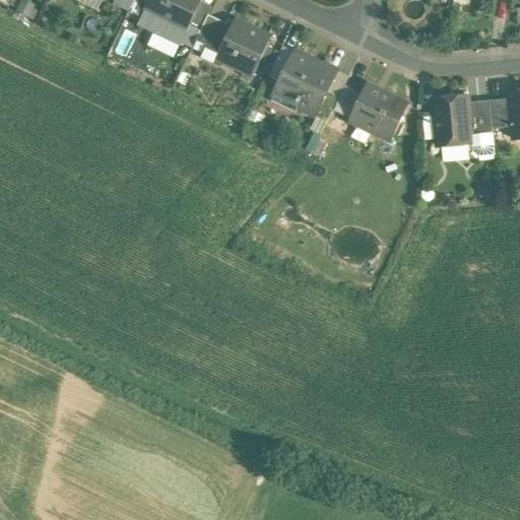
[(120,0),(118,6),(129,11),(133,0),(120,0)]
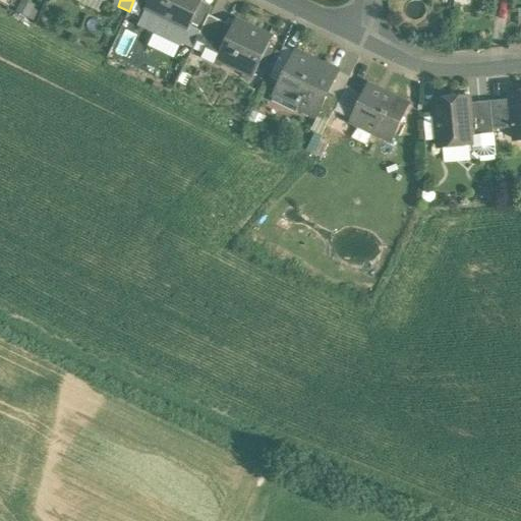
[(150,0),(133,0),(129,11),(142,17),(145,11),(150,0)]
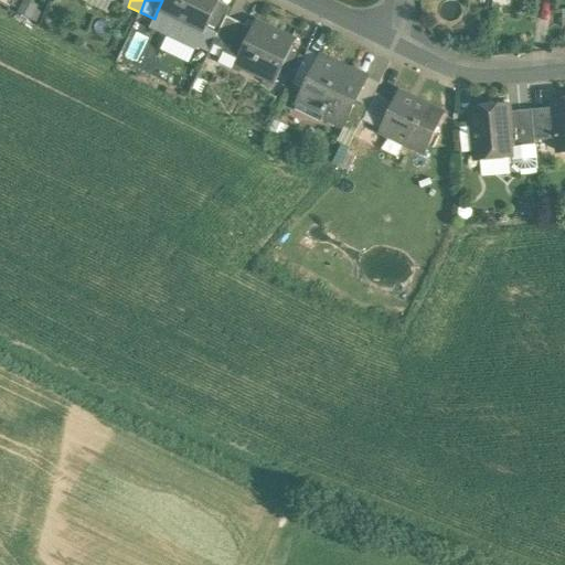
[(219,0),(162,0),(157,12),(203,34),(206,28),(219,1),(219,0)]
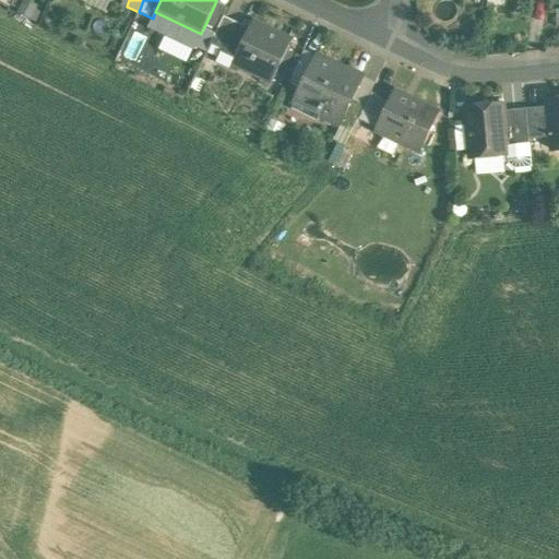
[(216,1),(204,27),(215,33),(224,15),(228,7),(216,1)]
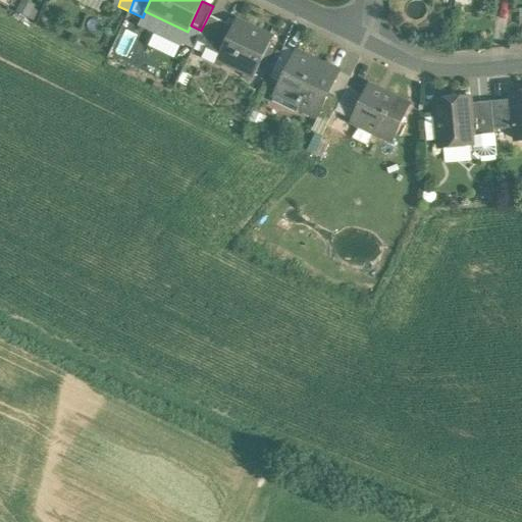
[(201,31),(199,37),(224,49),(237,22),(229,19),(227,23),(209,14),(201,31)]
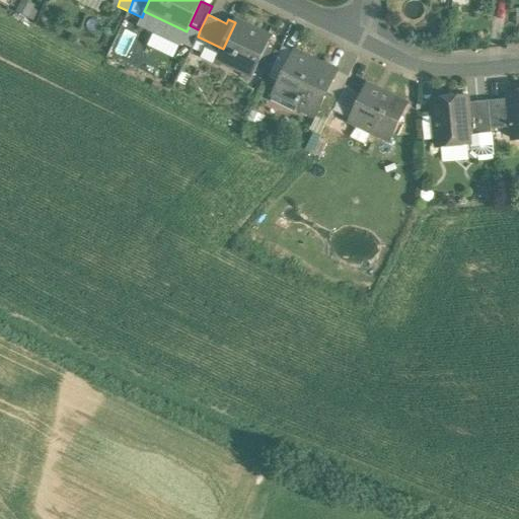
[(269,39),(235,22),(223,49),(219,57),(224,59),(252,73),(269,39)]
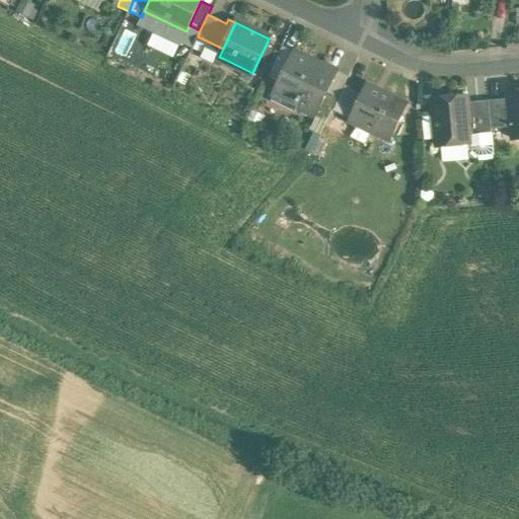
[(200,30),(190,25),(187,31),(198,36),(200,30)]
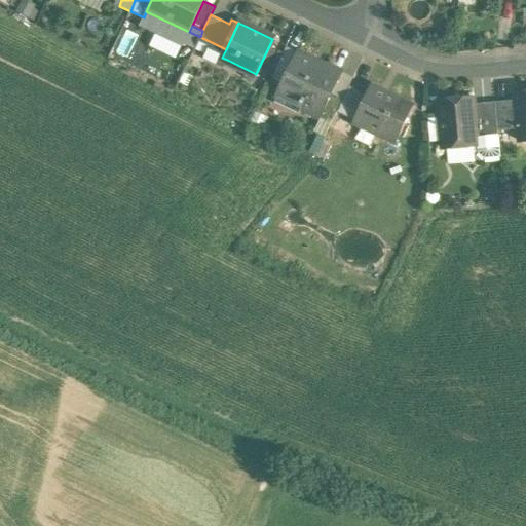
[(226,49),(200,37),(187,65),(188,65),(195,48),(205,53),(203,58),(223,67),(227,60),(222,58),(226,49)]
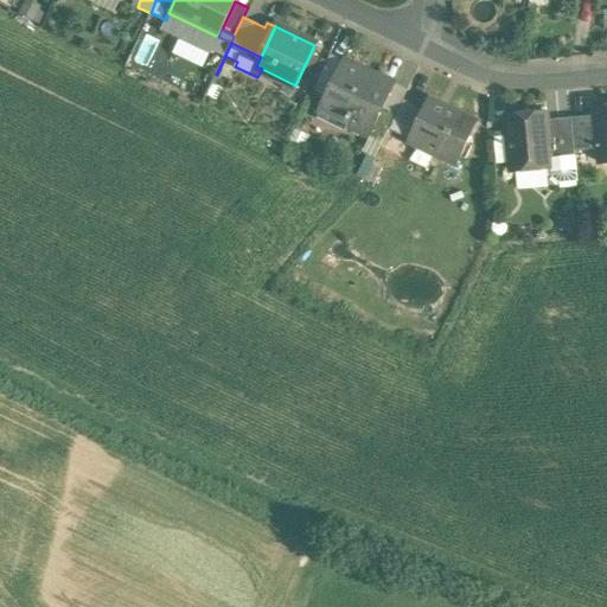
[(382,78),(344,59),(319,110),(320,112),(318,117),(345,131),(347,125),(369,135),(370,134),(383,106),(389,94),(377,88),(382,78)]
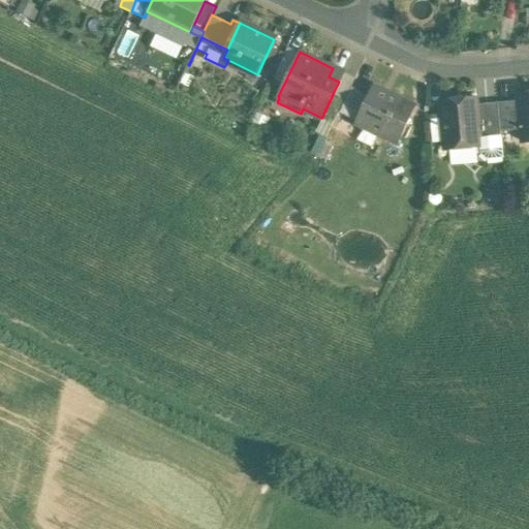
[(334,92),(346,98),(351,87),(355,79),(343,72),(339,82),(334,92)]
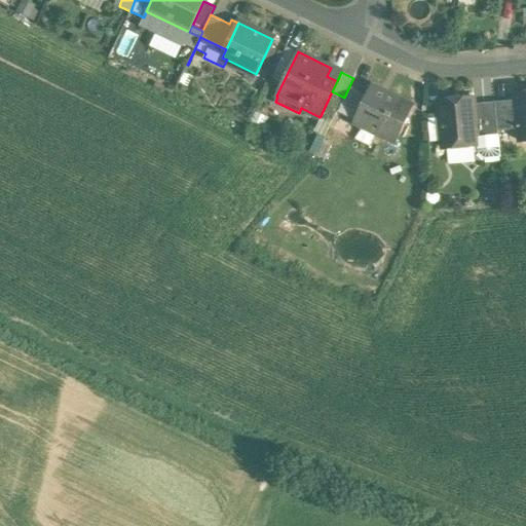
[(367,94),(349,86),(344,98),(337,112),(354,120),(367,94)]
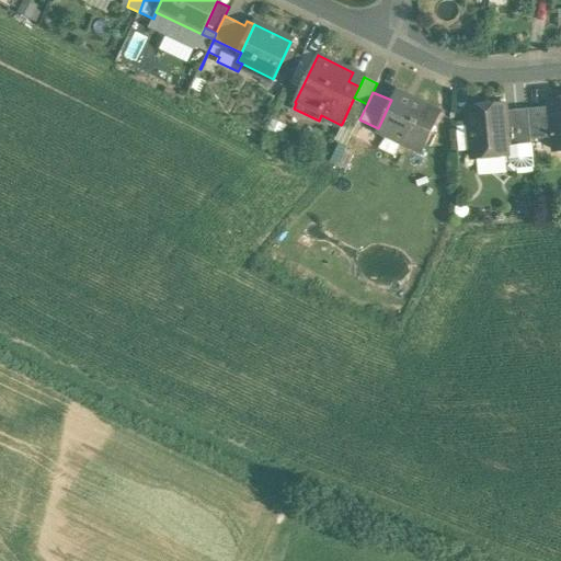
[(441,114),(395,92),(391,100),(378,128),(423,150),(441,114)]
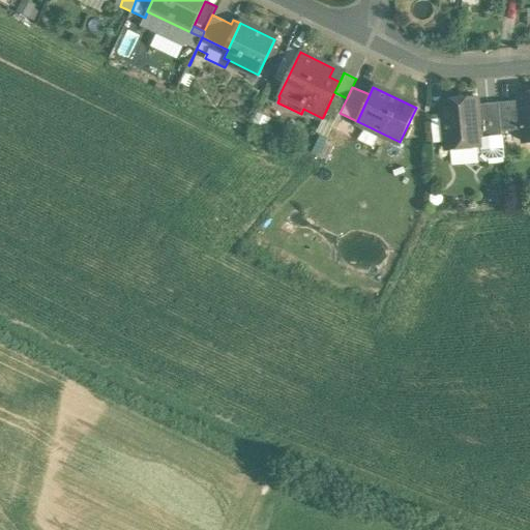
[(334,92),(323,117),(335,123),(340,113),(347,98),(334,92)]
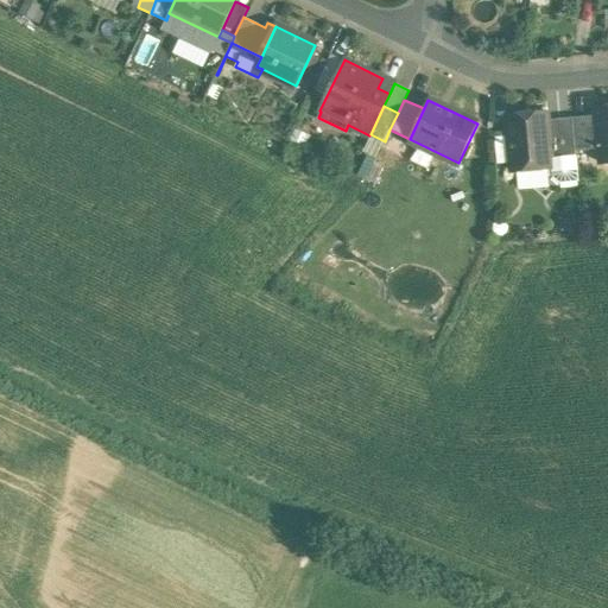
[(607,107),(596,108),(597,115),(601,149),(602,163),(607,162),(607,107)]
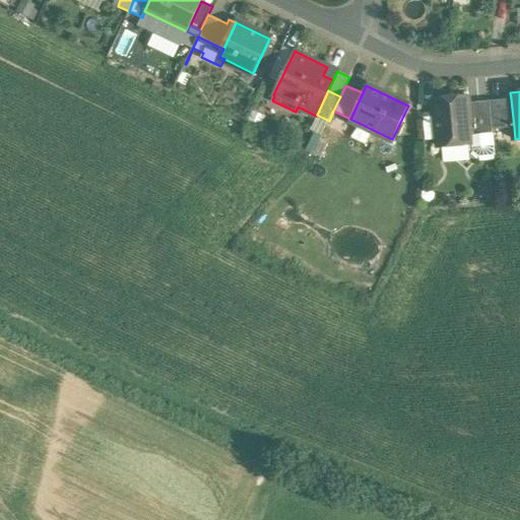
[(467,96),(434,100),(438,146),(472,143),(473,150),(479,155),(495,154),(493,133),(471,135),(468,103),(467,96)]
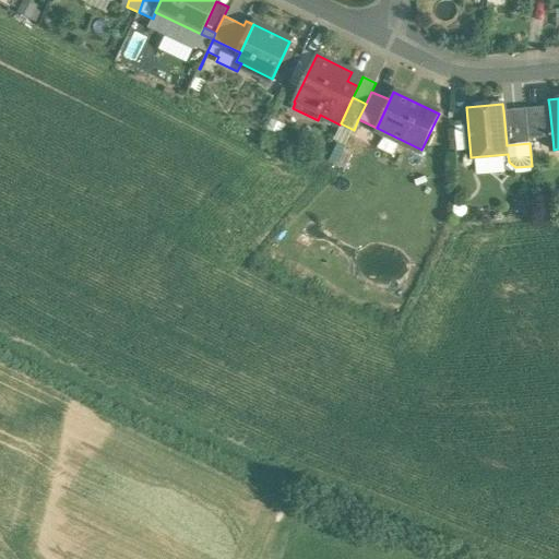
[(549,106),(526,108),(530,139),(552,137),(549,106)]
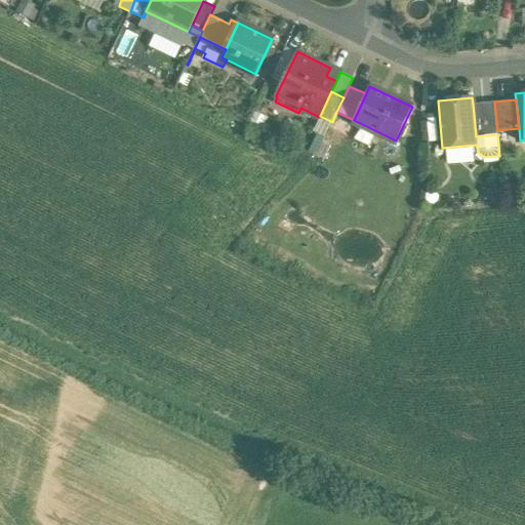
[(494,102),(473,104),(476,136),(497,134),(497,130),(494,102)]
